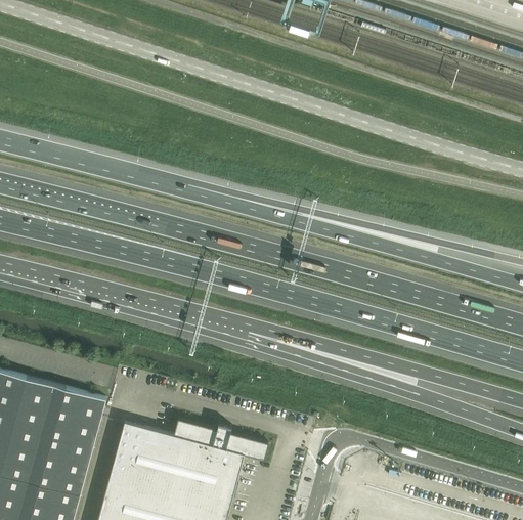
[(73,519),(105,400),(0,372),(0,519),(73,519)]
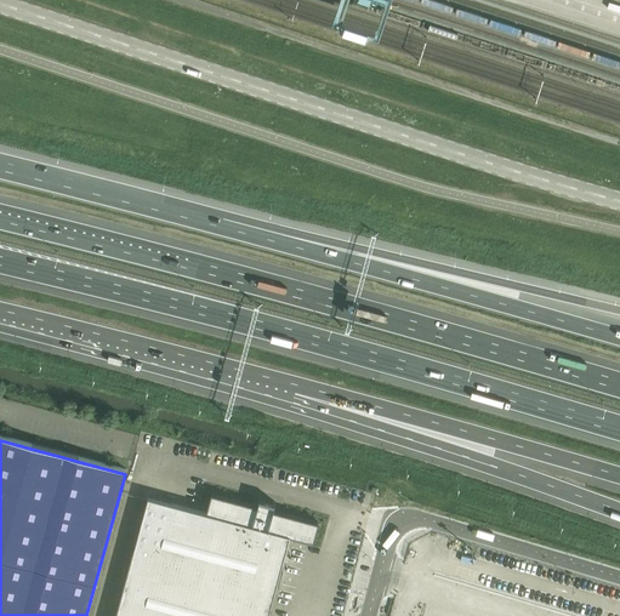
[(211,498),(206,517),(206,518),(242,526),(246,508),(211,498)]
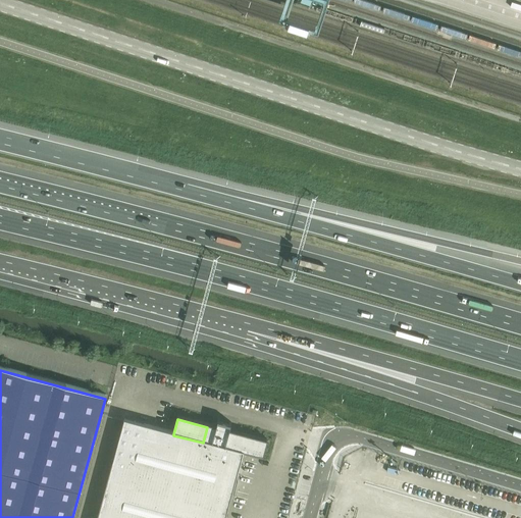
[(173,434),(124,421),(97,517),(224,517),(241,459),(242,459),(247,456),(247,455),(232,451),(203,443),(173,435),(173,434)]
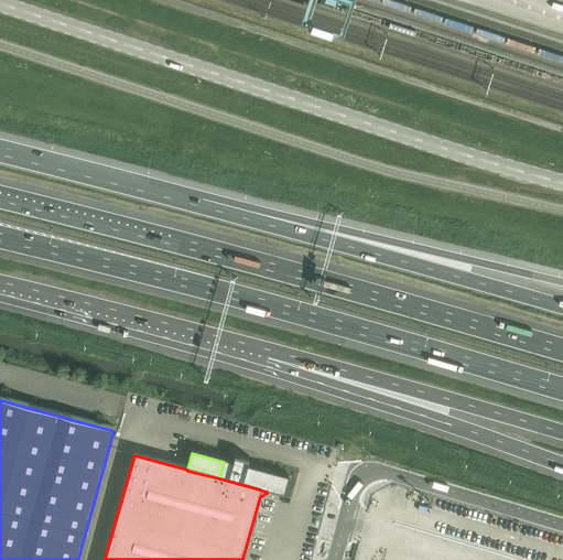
[(256,471),(242,467),(244,462),(238,461),(237,466),(224,462),(219,478),(251,487),(256,471)]
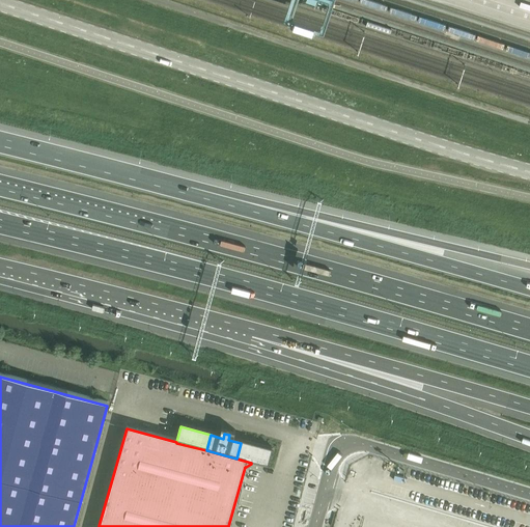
[(251,463),(267,467),(271,451),(241,443),(236,459),(251,463)]
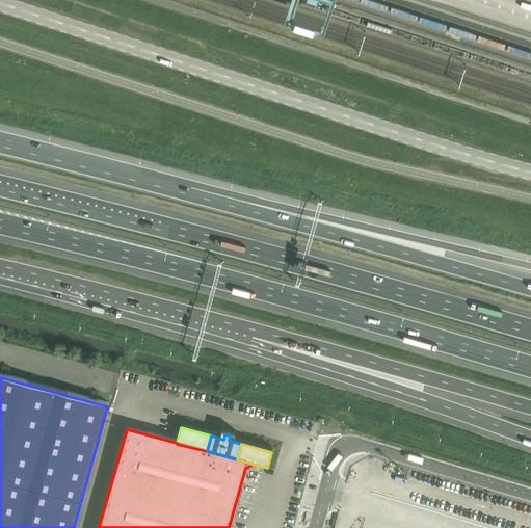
All buildings are outlined.
